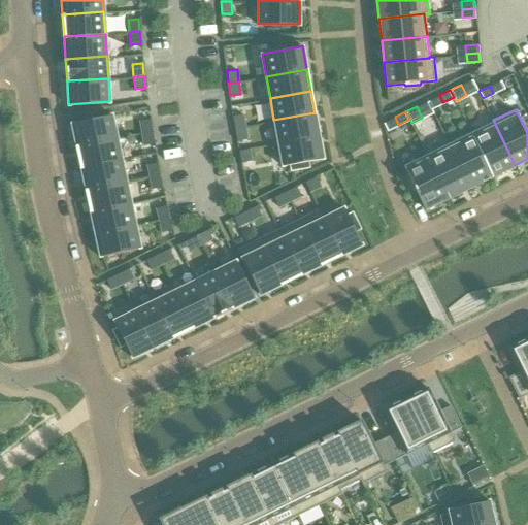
[(315,112),(273,120),(277,142),(319,135),(315,112)]
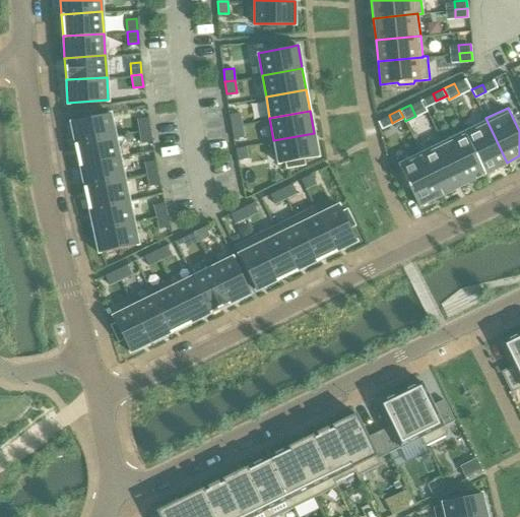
[(110,112),(70,121),(75,143),(115,135),(110,112)]
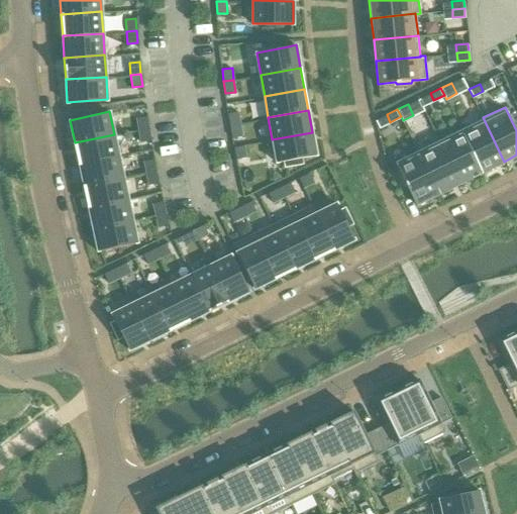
[(238,111),(228,113),(230,124),(240,123),(238,111)]
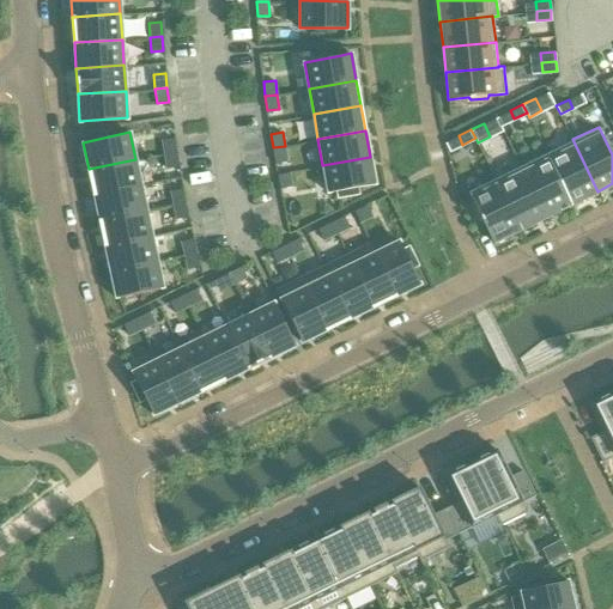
[(174,136),(162,139),(164,153),(176,151),(174,136)]
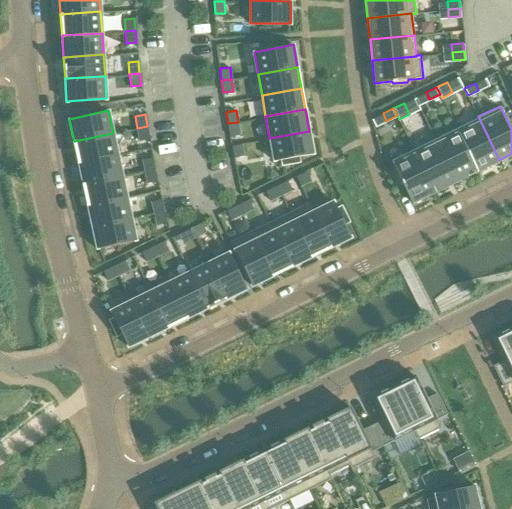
[(478,116),(456,127),(476,171),(499,160),(478,116)]
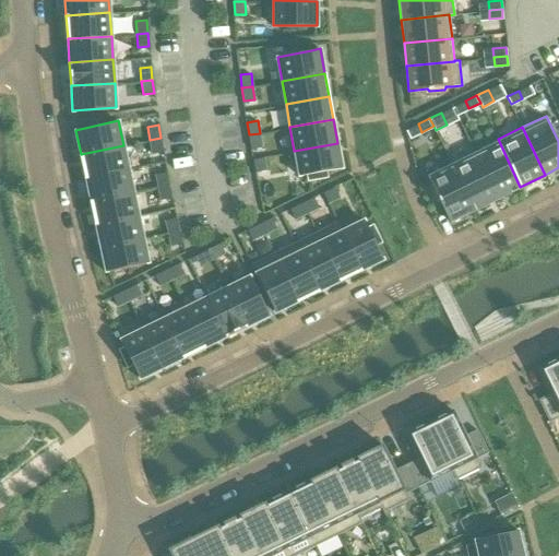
[(260,133),(249,134),(251,148),(262,145),(260,133)]
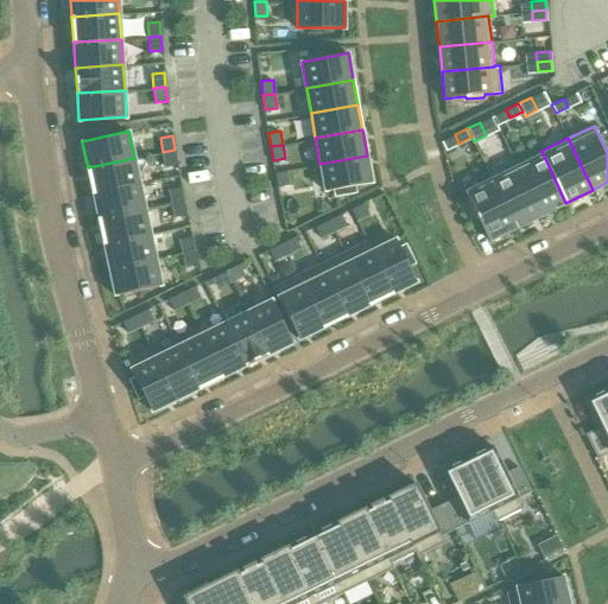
[(175,150),(163,152),(165,166),(177,164),(175,150)]
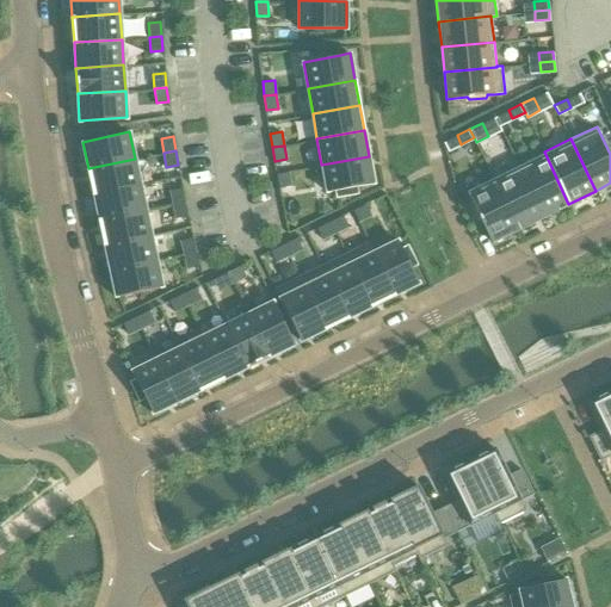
[(544,152),(519,163),(544,216),(568,204),(544,152)]
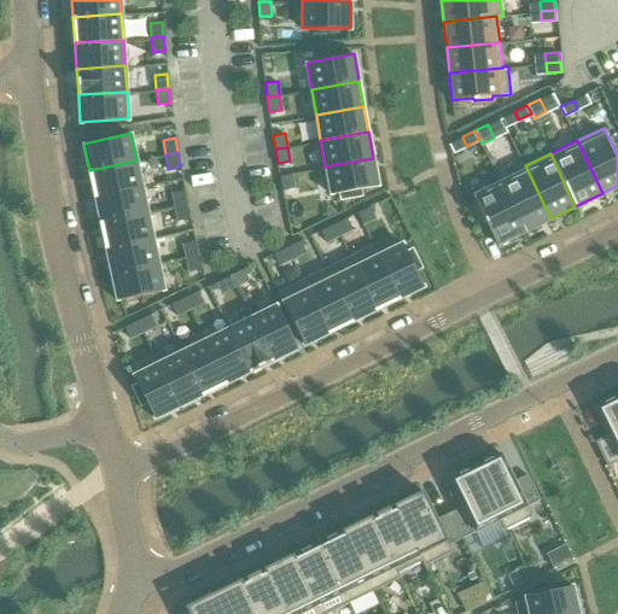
[(373,158),(325,167),(330,193),(339,192),(340,196),(340,198),(360,194),(361,194),(360,188),(378,185),(373,158)]
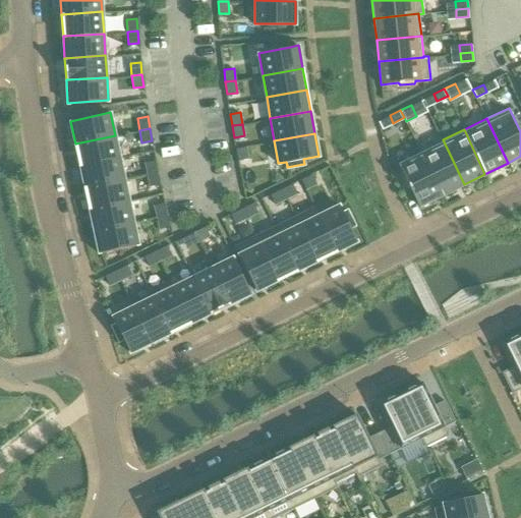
[(115,135),(75,144),(79,165),(120,157),(115,135)]
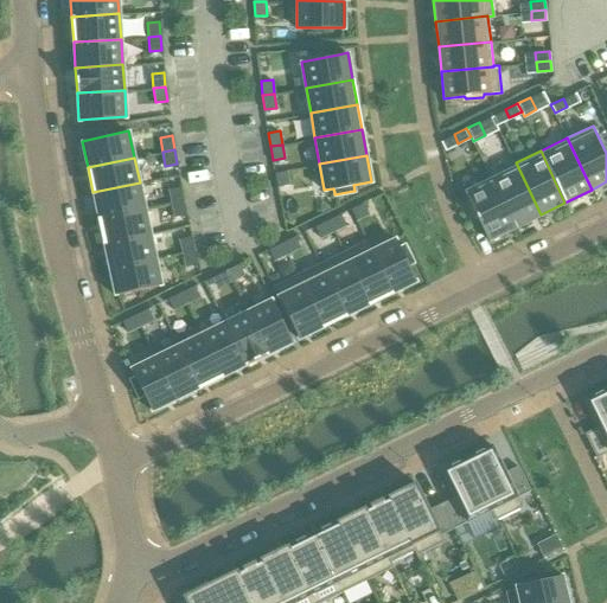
[(516,162),(490,175),(516,226),(541,215),(516,162)]
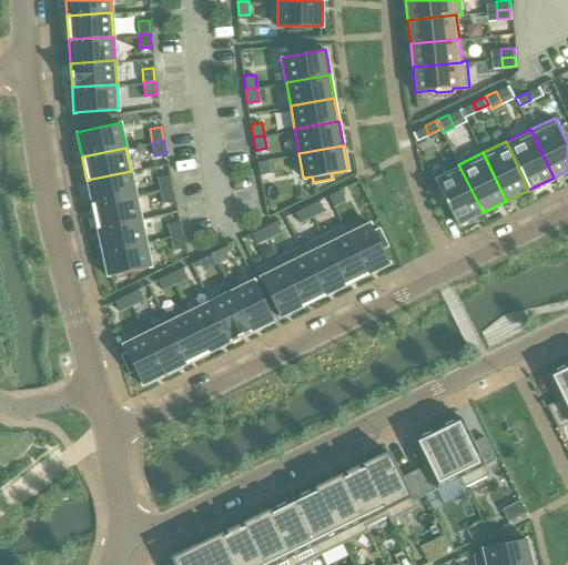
[(269,159),(257,161),(260,174),(271,172),(269,159)]
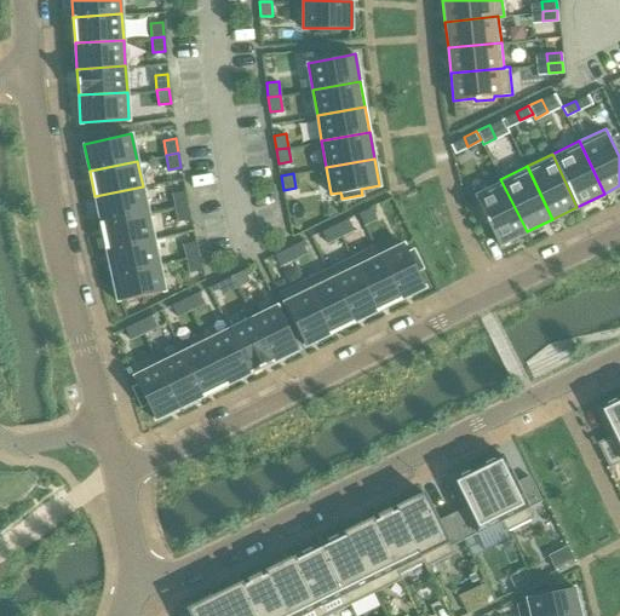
[(500,179),(474,193),(478,203),(477,207),(484,222),(488,223),(488,222),(499,245),(527,231),(500,179)]
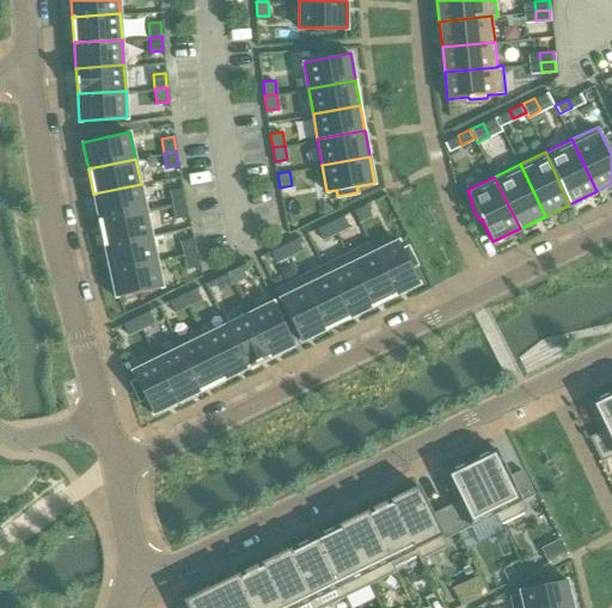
[(141,184),(93,194),(99,219),(146,209),(141,184)]
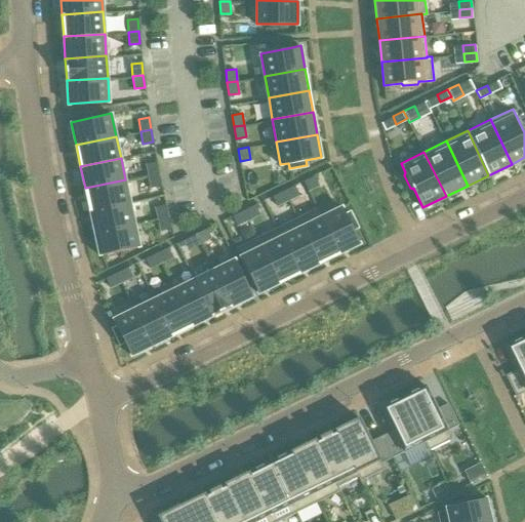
[(156,160),(146,162),(148,174),(158,172),(156,160)]
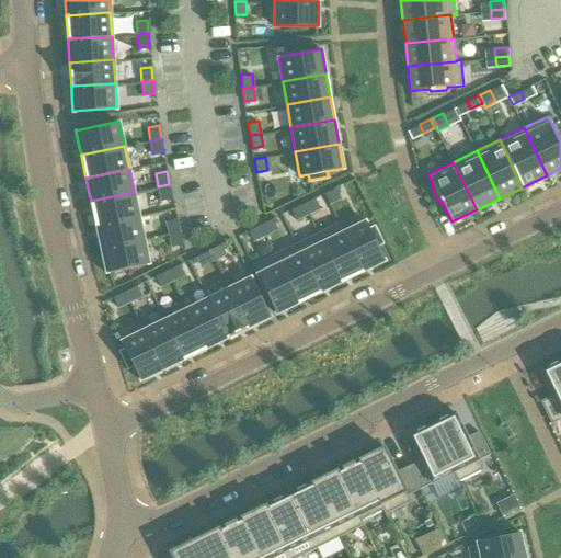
[(169,184),(158,186),(161,200),(172,197),(169,184)]
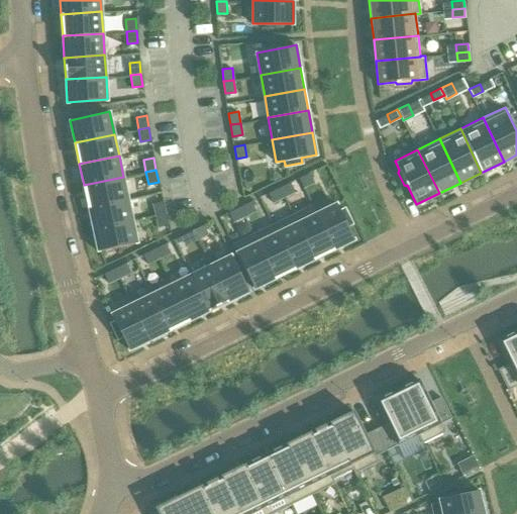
[(309,172),(299,178),(303,187),(314,181),(309,172)]
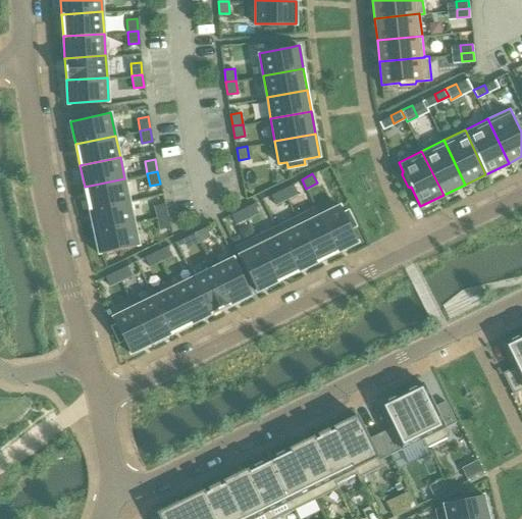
[(124,178),(85,187),(89,208),(129,200),(124,178)]
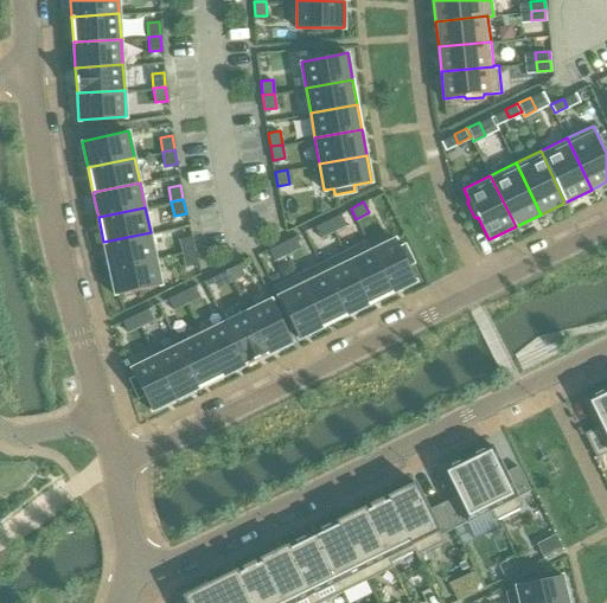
[(340,213),(327,219),(333,230),(346,224),(340,213)]
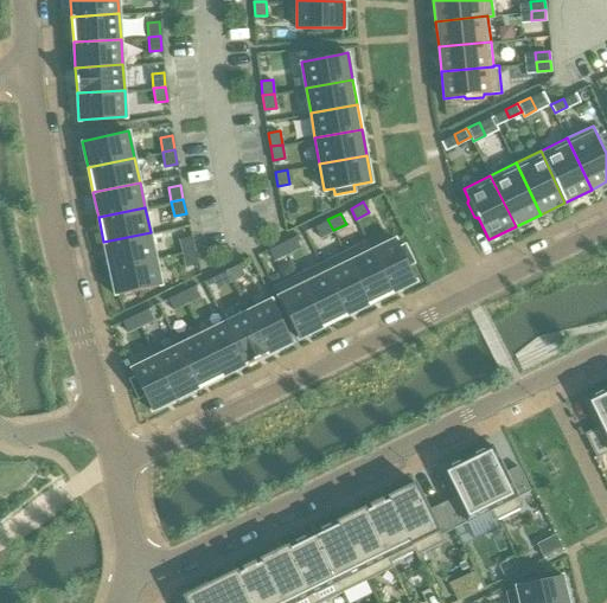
[(327,219),(315,225),(320,237),(333,230),(327,219)]
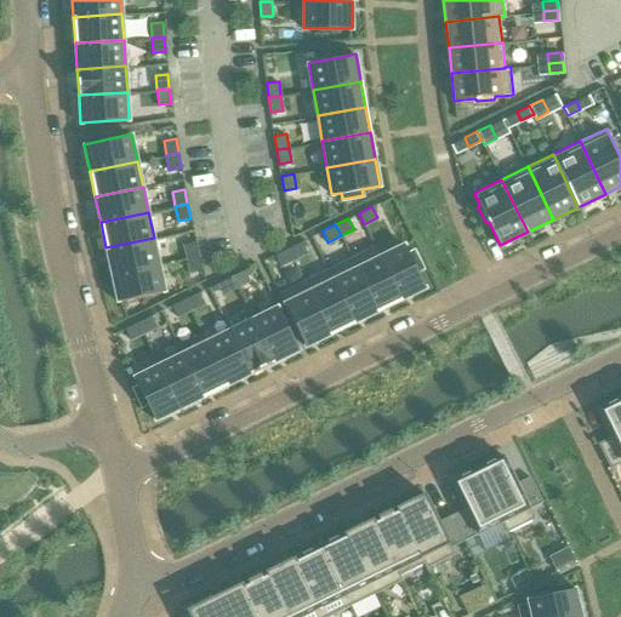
[(154,238),(106,247),(112,274),(159,263),(154,238)]
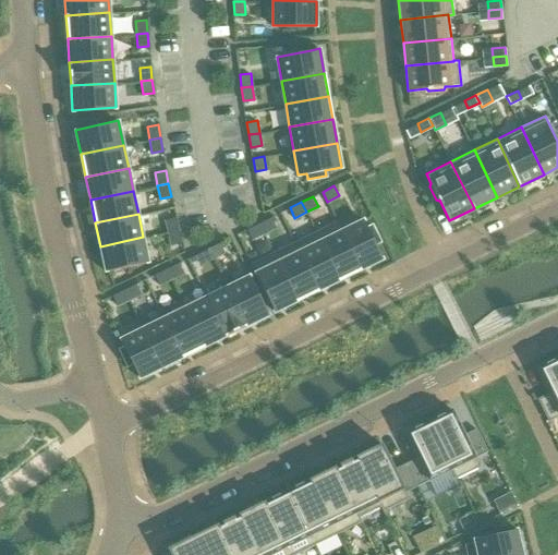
[(176,216),(165,219),(168,231),(178,229),(176,216)]
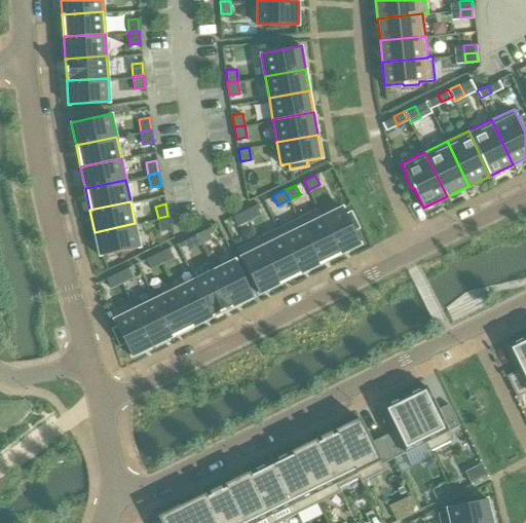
[(255,204),(245,210),(249,219),(260,214),(255,204)]
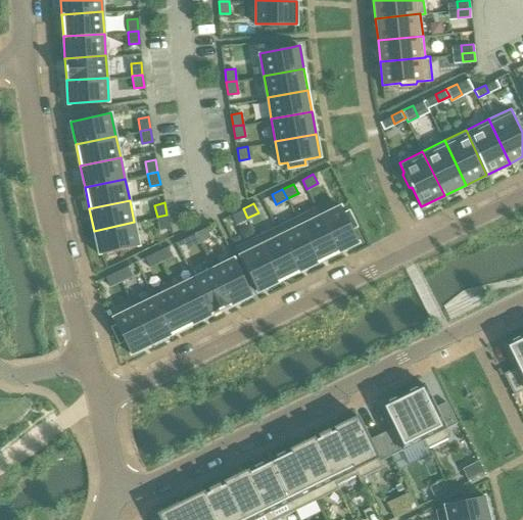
[(321,215),(319,216),(337,251),(359,241),(351,228),(355,225),(348,210),(348,209),(344,213),(340,205),(340,204),(321,215)]
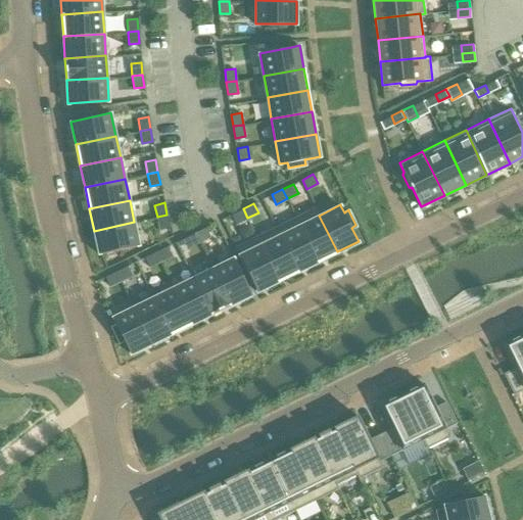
[(316,205),(295,216),(318,262),(337,251),(319,216),(321,215),(316,205)]
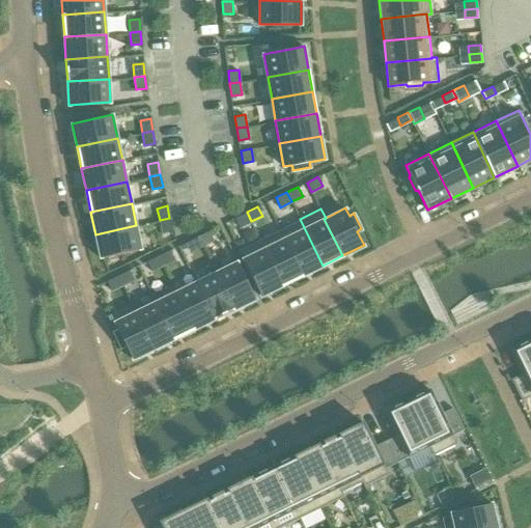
[(247,212),(235,218),(240,227),(251,221),(247,212)]
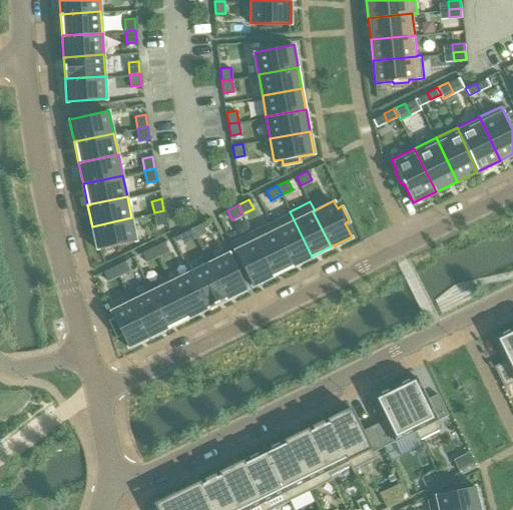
[(163,210),(154,212),(156,224),(166,222),(163,210)]
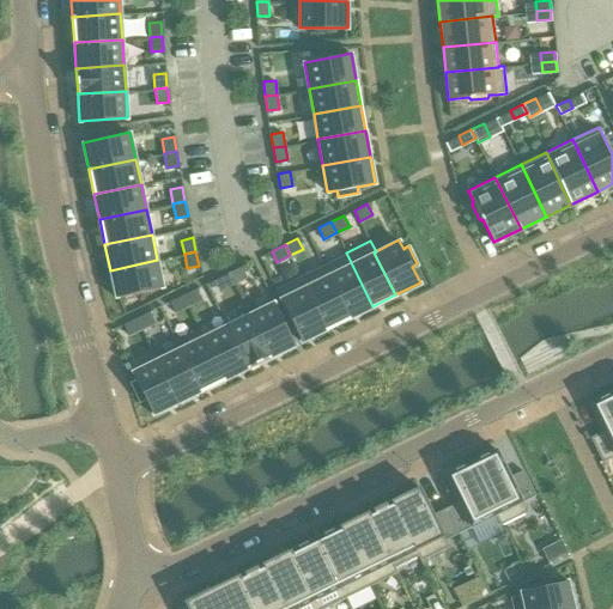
[(346,253),(323,265),(350,317),(372,306),(346,253)]
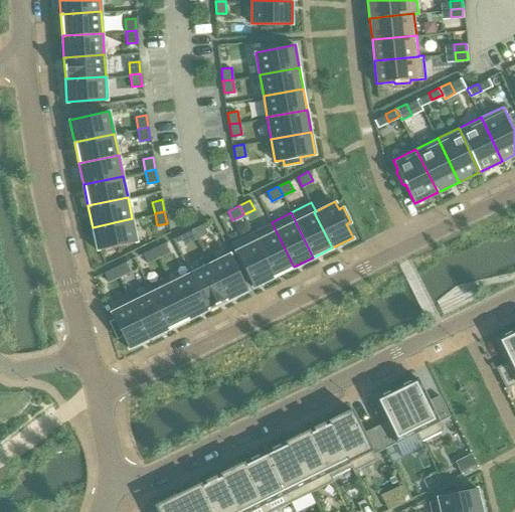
[(132,218),(93,227),(98,249),(100,248),(104,247),(114,245),(137,240),(132,218)]
